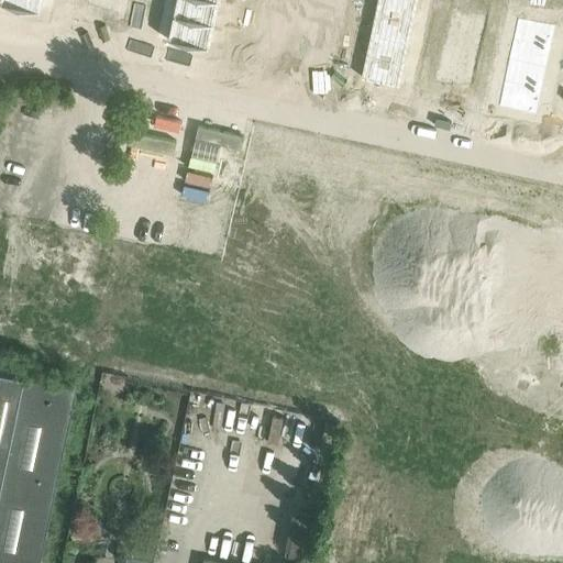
[(0,0),(0,1),(41,11),(43,0),(0,0)]
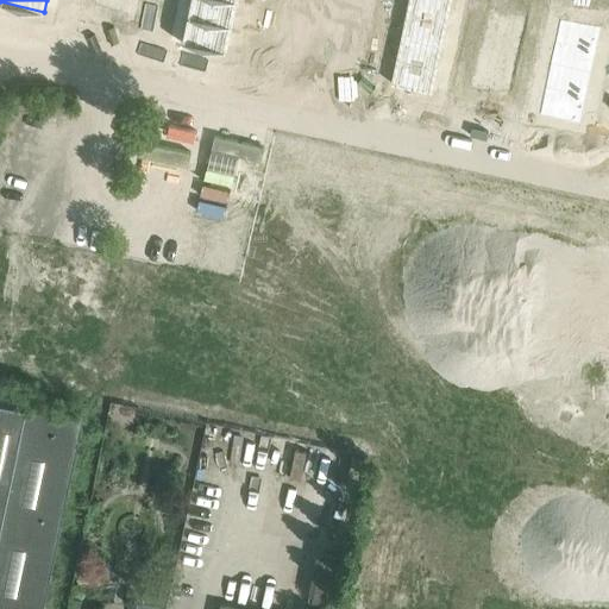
[(189,0),(187,14),(232,24),(237,0),(189,0)]
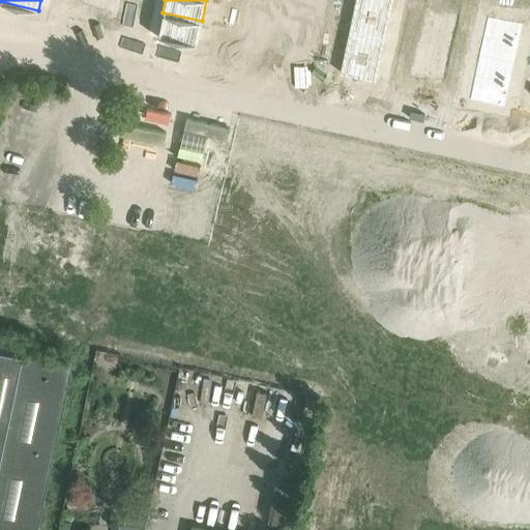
[(354,0),(353,11),(389,19),(393,0),(354,0)]
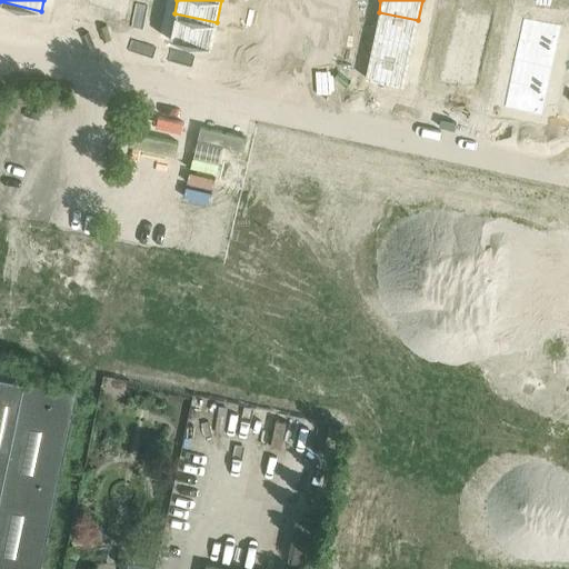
[(379,12),(373,35),(413,42),(418,20),(379,12)]
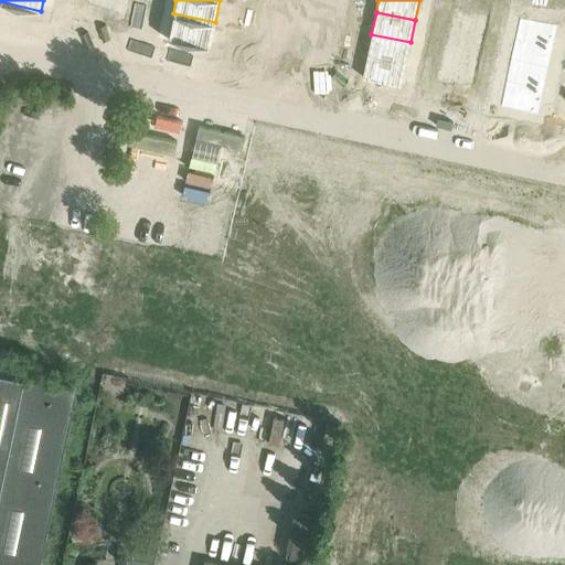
[(173,13),(168,38),(211,46),(215,22),(173,13)]
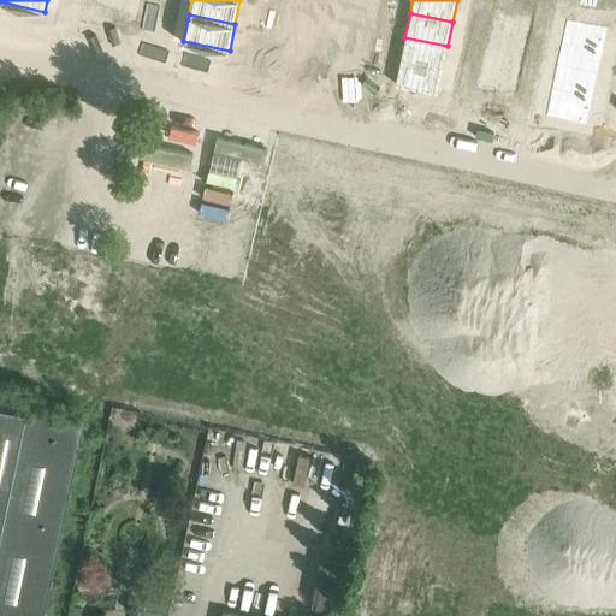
[(564,19),(560,45),(603,54),(608,29),(564,19)]
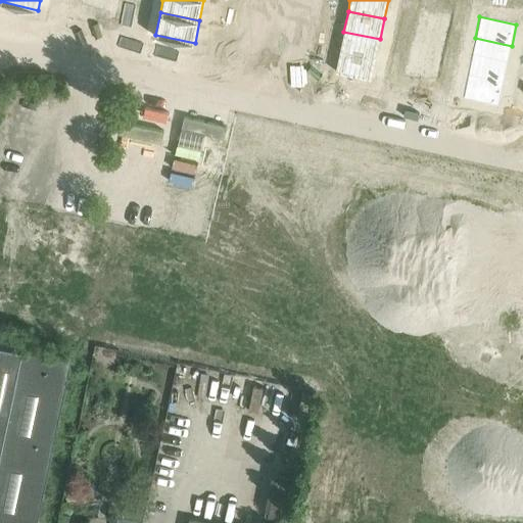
[(343,32),(339,52),(376,59),(380,39),(343,32)]
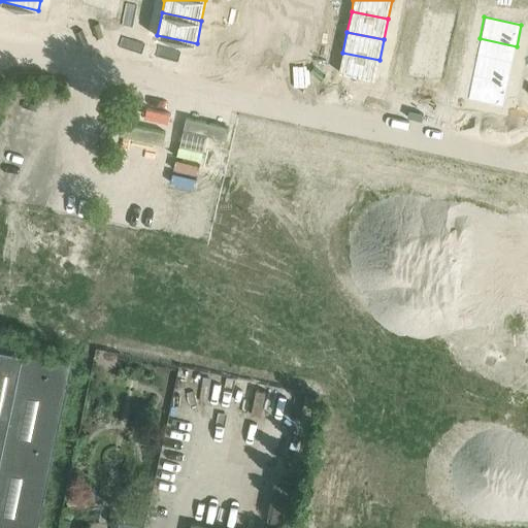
[(480,38),(475,59),(513,67),(517,46),(480,38)]
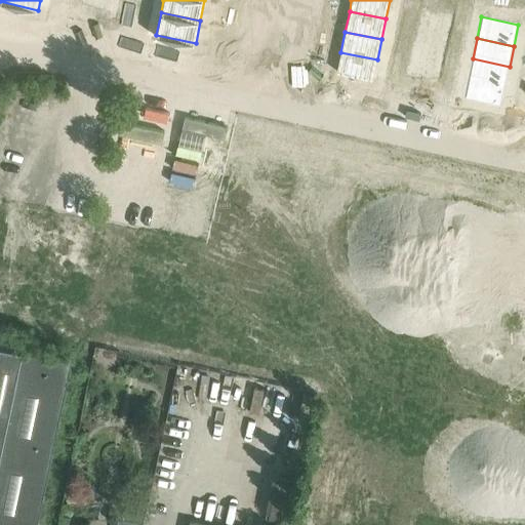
[(340,52),(336,74),(372,81),(377,59),(340,52)]
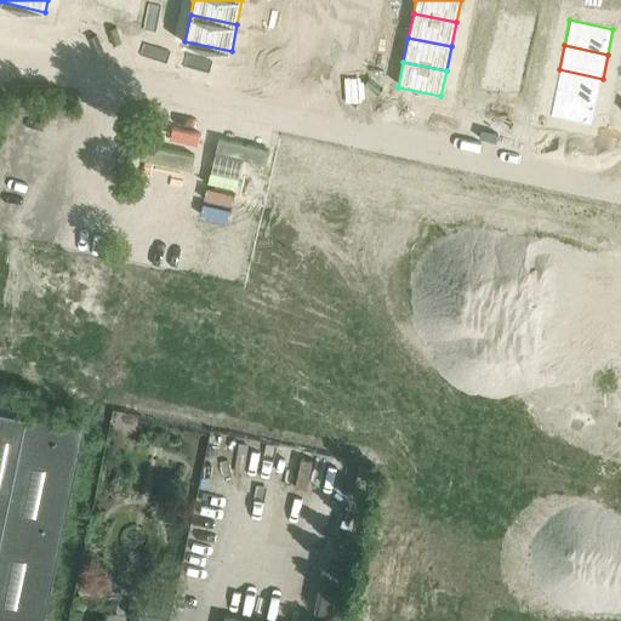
[(559,69),(553,93),(597,103),(603,79),(559,69)]
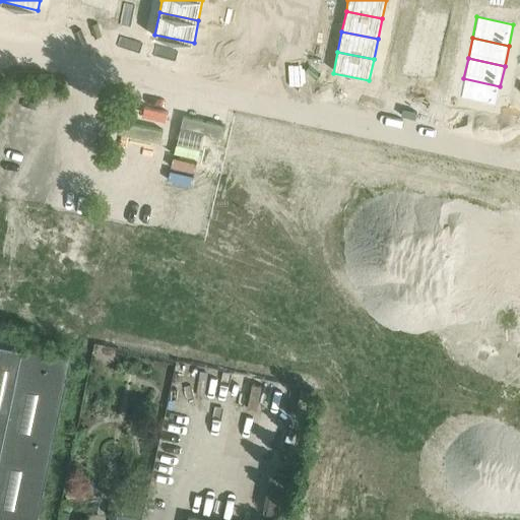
[(463,78),(459,100),(496,108),(500,86),(463,78)]
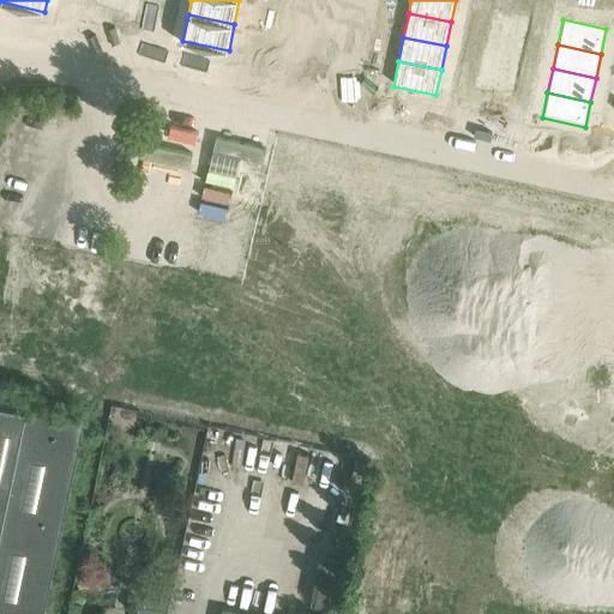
[(415,289),(421,233),(405,230),(398,288),(415,289)]
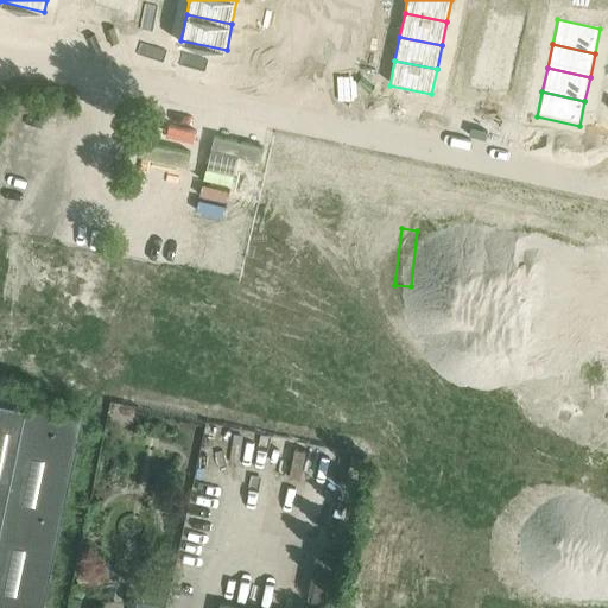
[(42,607),(77,442),(82,419),(0,401),(0,607),(42,607)]
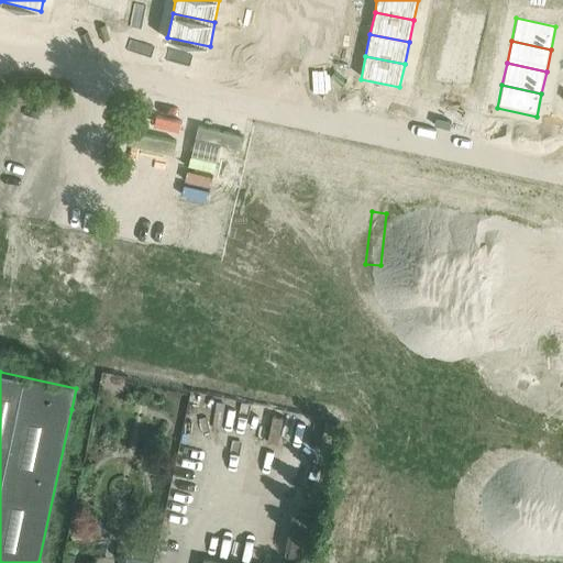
[(217,399),(212,424),(223,427),(228,400),(217,399)]
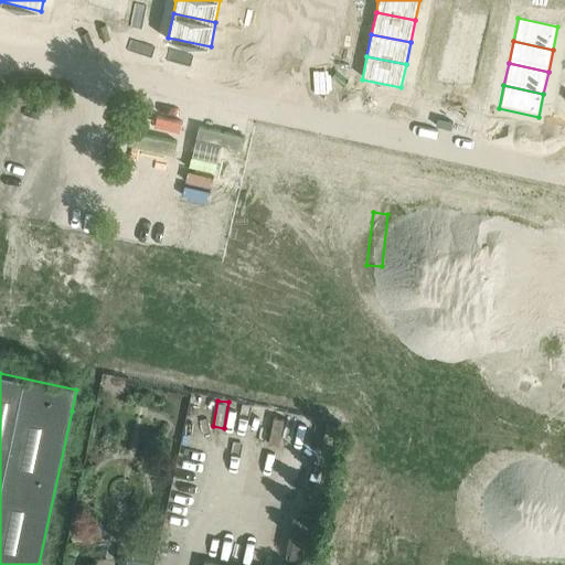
[(531,534),(525,564),(536,564),(539,554),(555,556),(558,537),(531,534)]
